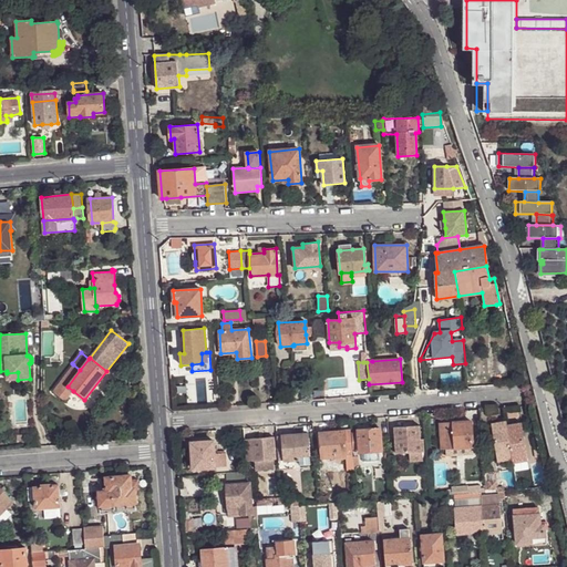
[(65,401),(73,391),(68,387),(80,370),(73,364),(53,391),(65,401)]
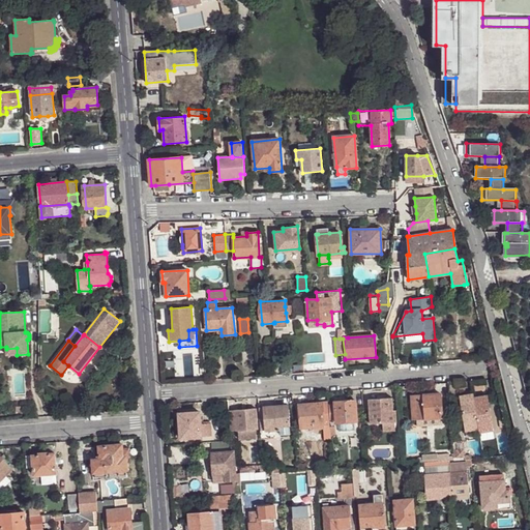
[(11,382),(11,394),(26,394),(26,382),(11,382)]
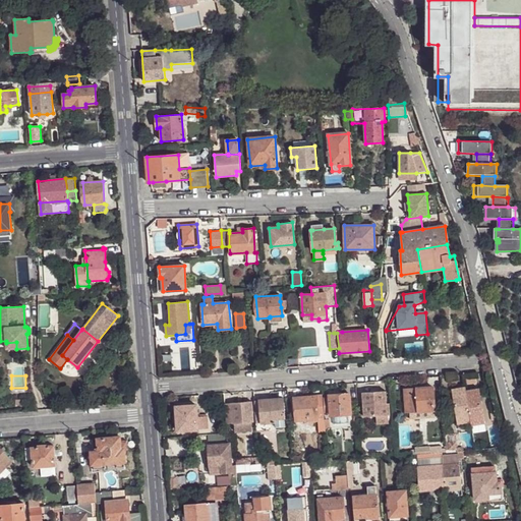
[(471,422),(466,391),(465,385),(458,386),(458,389),(452,390),(457,425),(471,422)]
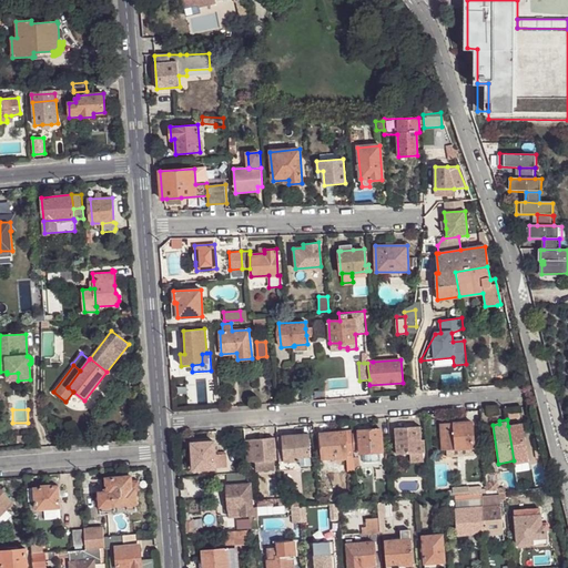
[(474,447),(472,423),(442,424),(443,449),(446,449),(447,455),(448,456),(472,455),(472,454),(473,452),(473,447),(474,447)]
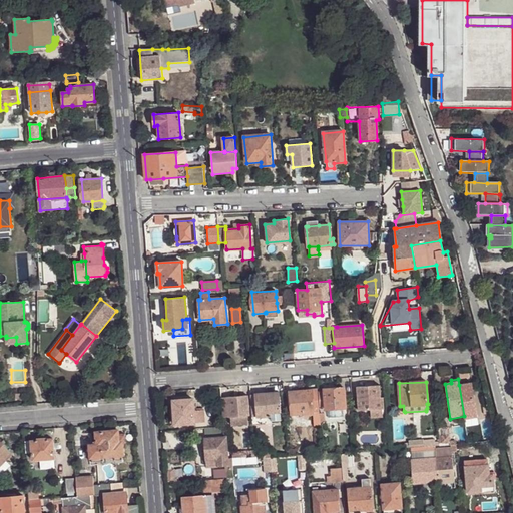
[(471,383),(459,385),(464,416),(465,420),(477,418),(471,383)]
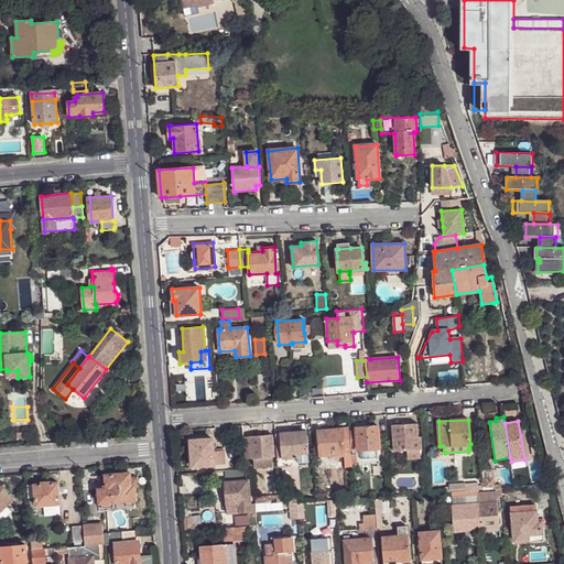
[(408,449),(421,448),(422,448),(421,437),(419,437),(418,423),(410,423),(401,424),(392,425),(392,427),(390,427),(390,438),(393,438),(393,451),(408,449)]
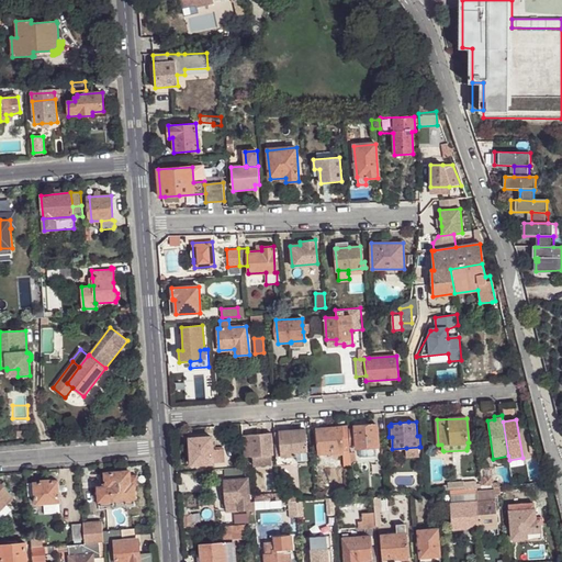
[(349,452),(347,425),(329,427),(329,428),(317,429),(318,453),(333,452),(335,468),(350,467),(350,465),(349,452)]
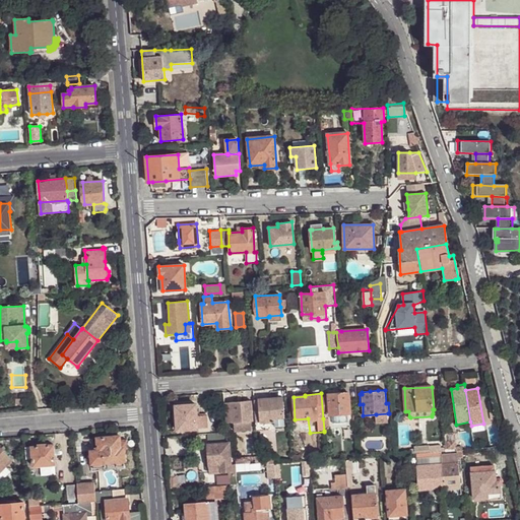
[(334,414),(346,413),(349,413),(348,393),(328,394),(328,397),(329,412),(330,414),(334,414)]
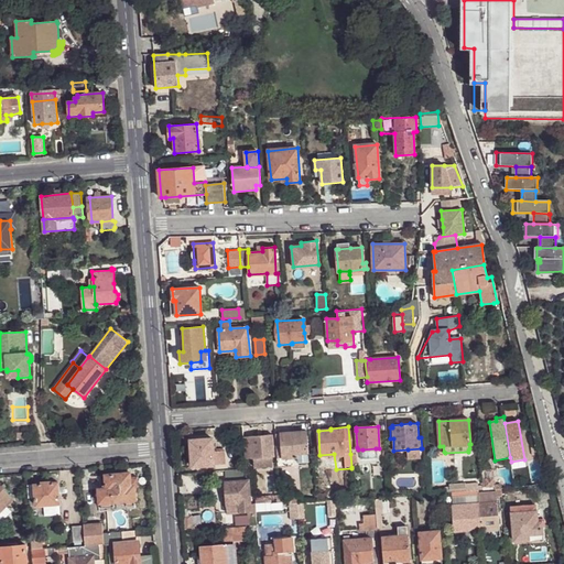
[(281,434),(283,457),(297,456),(299,456),(297,454),(307,453),(306,434),(306,431),(293,432),(281,434)]
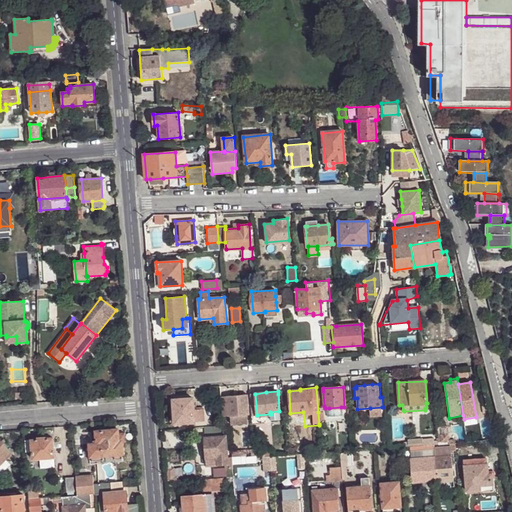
[(247,395),(227,396),(229,416),(230,416),(248,415),(247,395)]
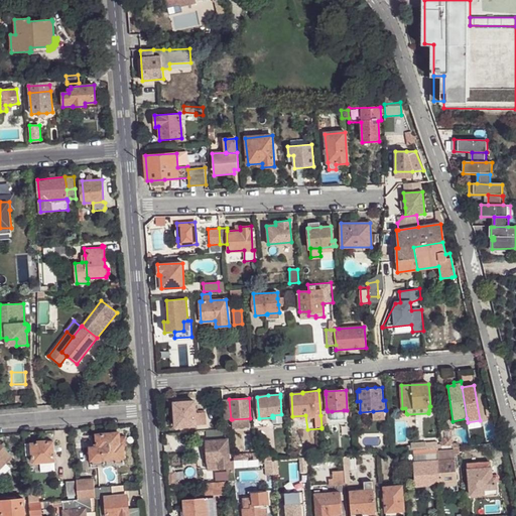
[(196,425),(195,413),(194,401),(174,402),(176,426),(196,425)]
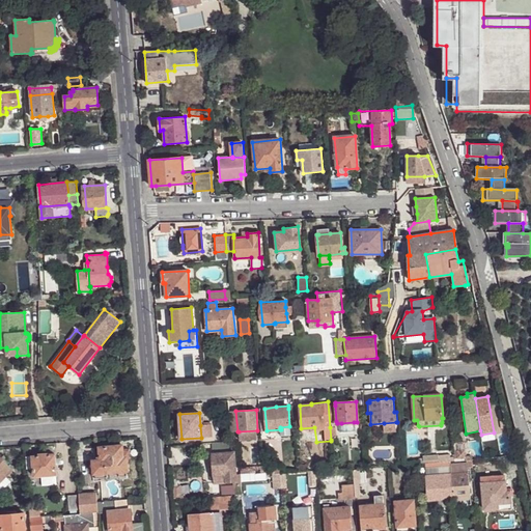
[(203,425),(200,425),(201,438),(213,437),(212,424),(203,425)]
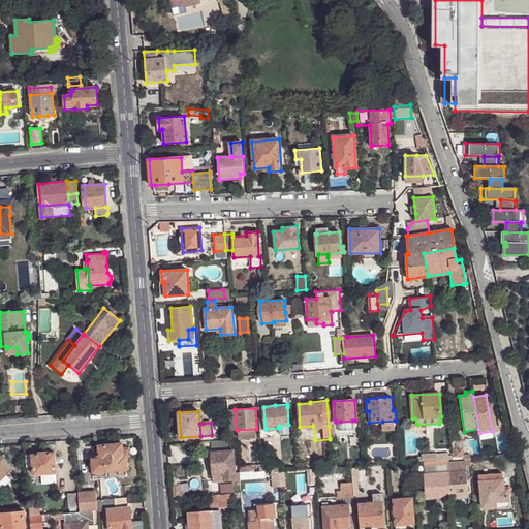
[(289,433),(288,425),(279,426),(280,428),(279,428),(280,433),(289,433)]
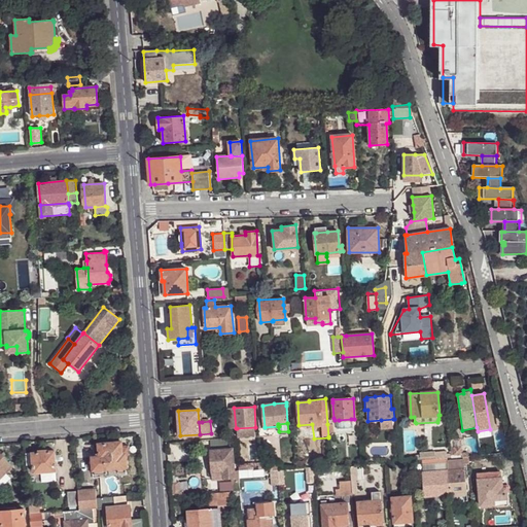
[(257,427),(255,427),(237,428),(238,435),(253,434),(253,432),(258,431),(257,427)]
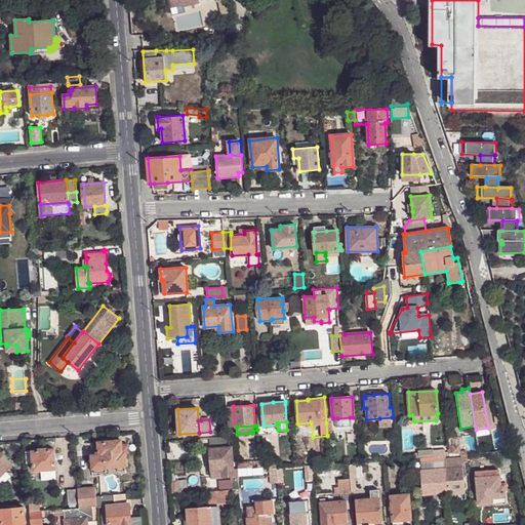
[(508,451),(505,438),(495,440),(498,452),(500,452),(508,451)]
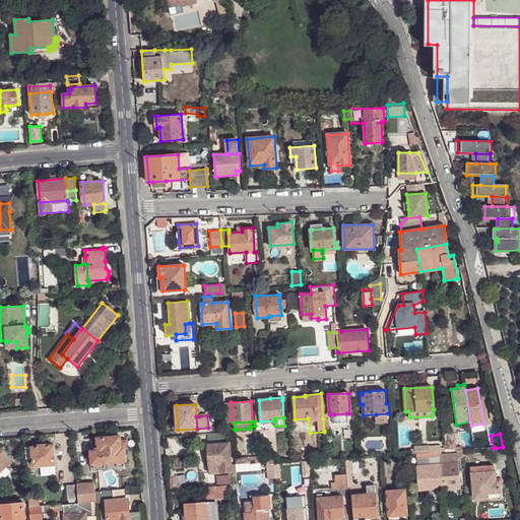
[(121,448),(120,441),(119,436),(98,439),(99,448),(94,449),(94,451),(91,451),(92,464),(93,469),(106,468),(106,463),(116,462),(116,467),(125,466),(124,461),(125,461),(123,448),(121,448)]
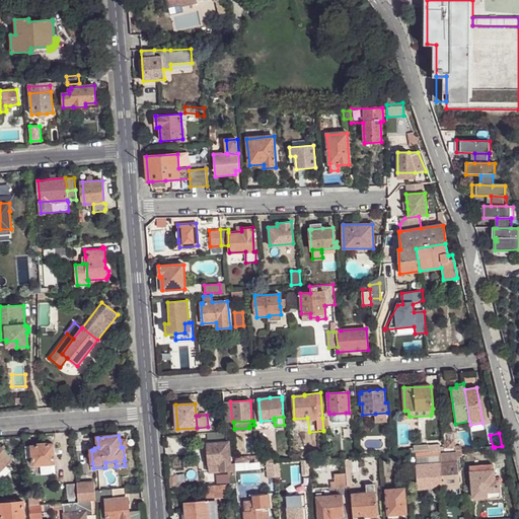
[(454,440),(444,441),(444,447),(445,451),(455,450),(454,446),(454,440)]
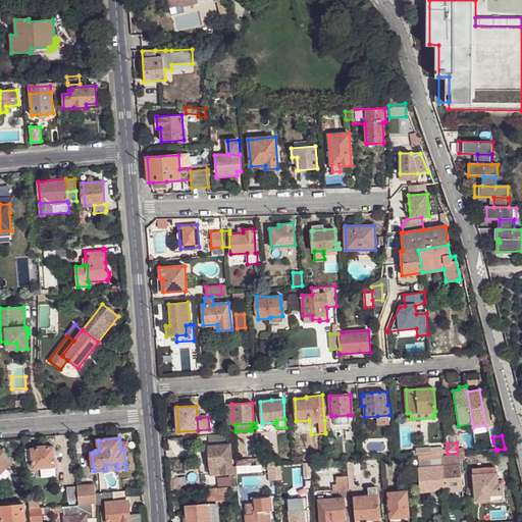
[(229,445),(208,447),(210,468),(218,467),(218,474),(232,473),(229,445)]
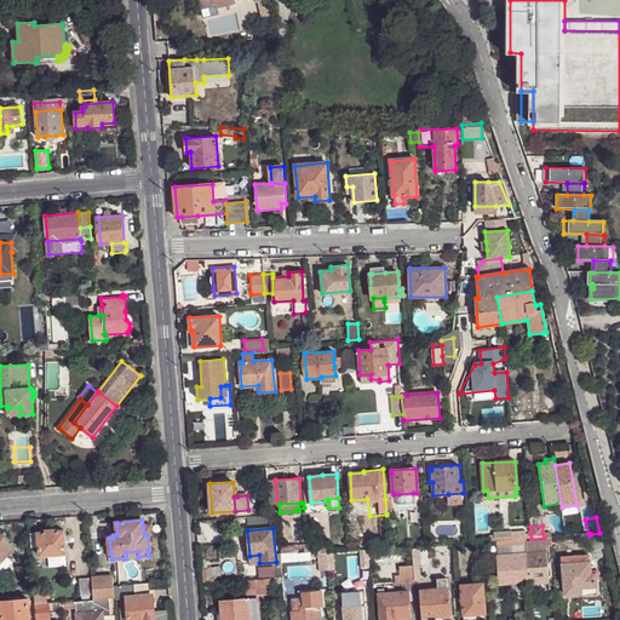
[(39,545),(39,557),(65,555),(64,530),(56,532),(56,530),(46,532),(38,533),(39,545)]
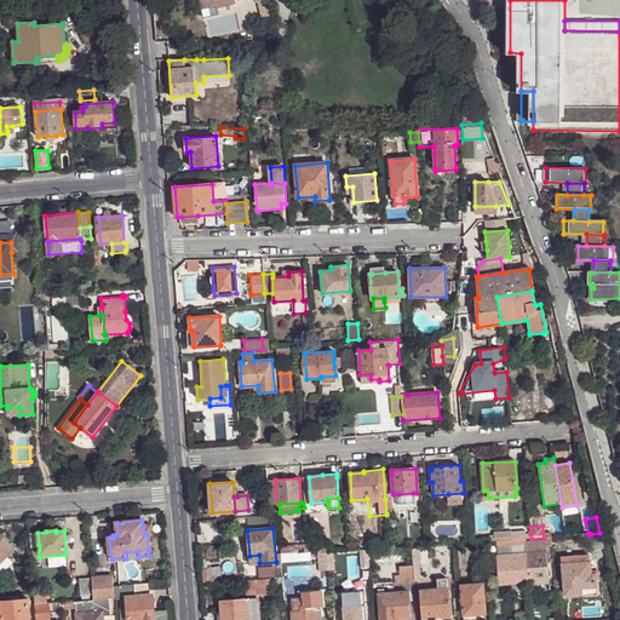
[(505,540),(511,540),(511,532),(492,534),(492,535),(487,535),(487,541),(498,541),(505,540)]
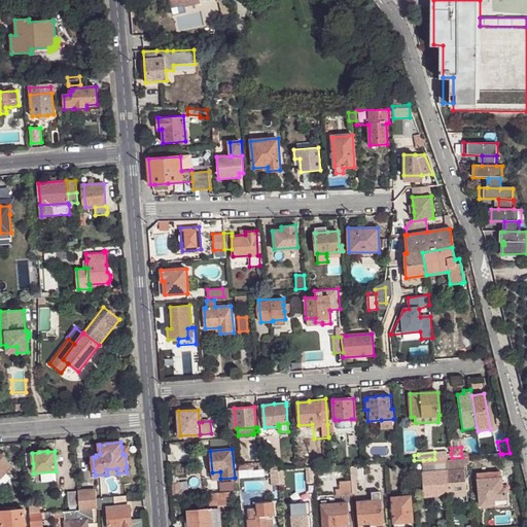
[(0,453),(0,478),(11,466),(0,453)]
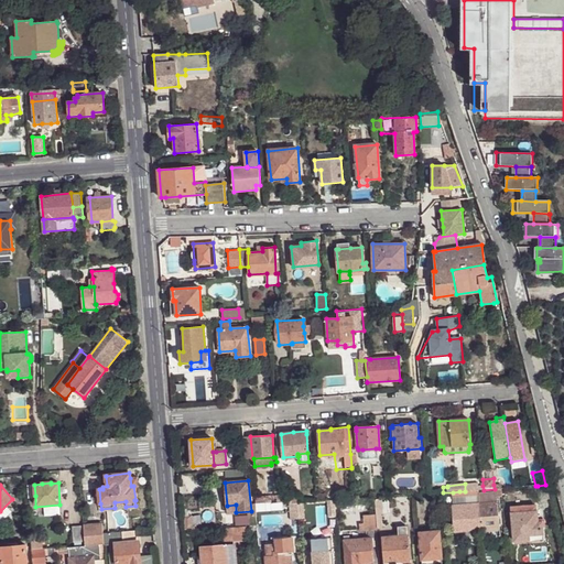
[(550,499),(545,485),(538,486),(539,500),(550,499)]
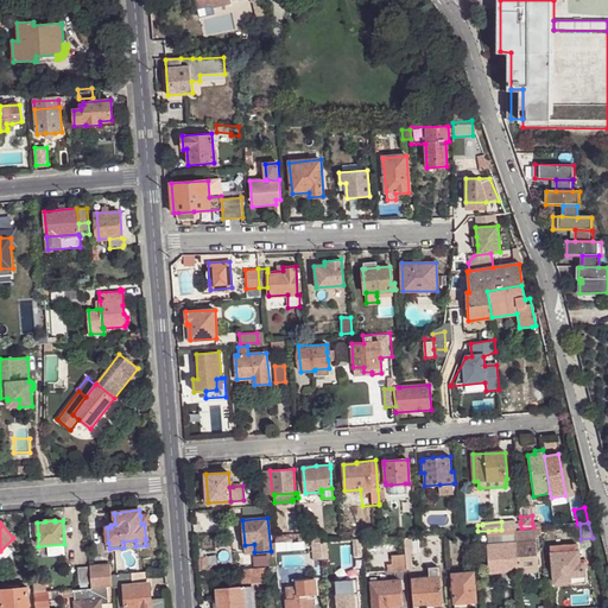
[(533,527),(521,529),(515,529),(515,533),(517,543),(534,542),(533,533),(542,533),(542,530),(540,526),(539,527),(533,527)]
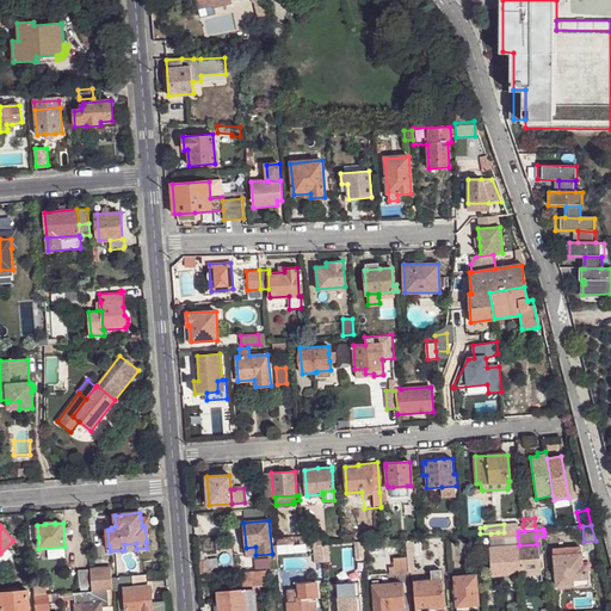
[(323,535),(303,536),(303,544),(316,543),(316,547),(322,545),(323,545),(323,535)]
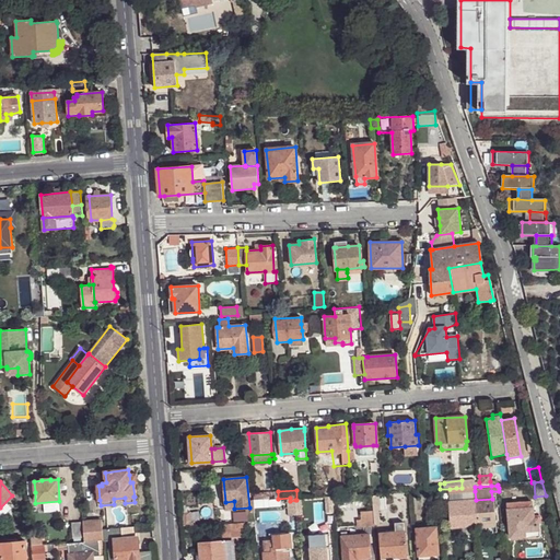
[(453,502),(476,500),(475,491),(457,493),(453,493),(453,502)]
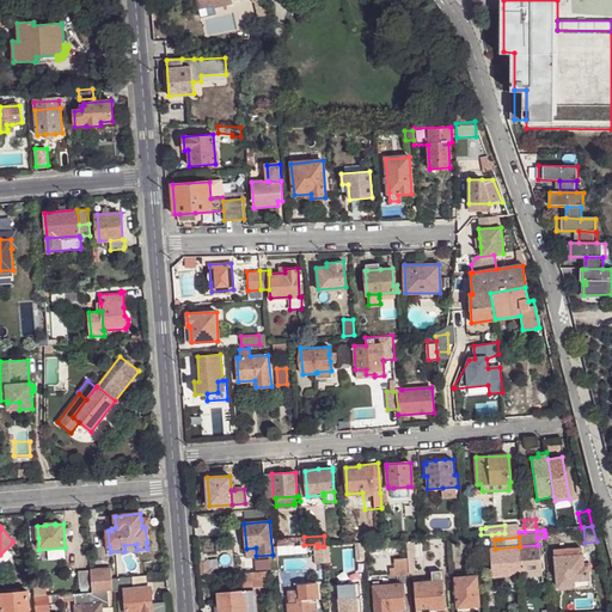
[(415,571),(412,540),(405,540),(407,558),(408,573),(415,571)]
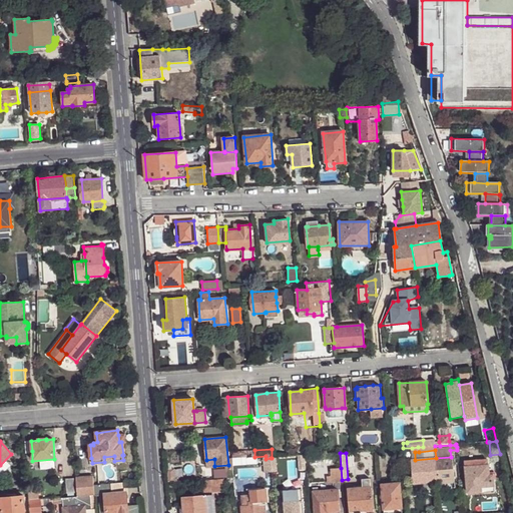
[(266,456),(254,457),(248,457),(249,465),(262,464),(264,472),(267,472),(266,459),(266,456)]
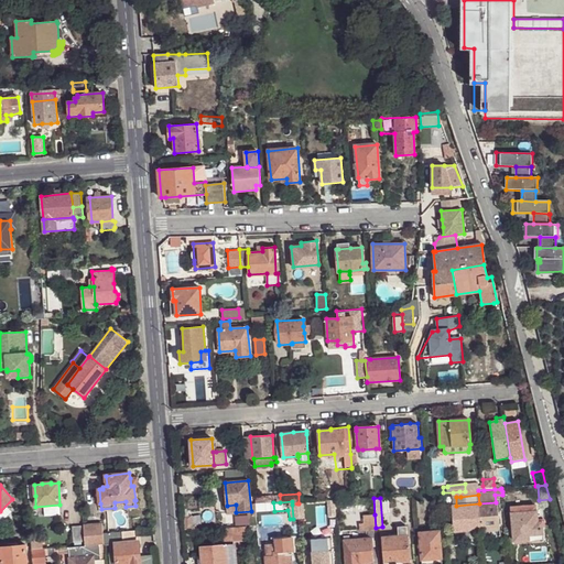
[(335,517),(334,501),(326,501),(327,505),(322,506),(323,517),(335,517)]
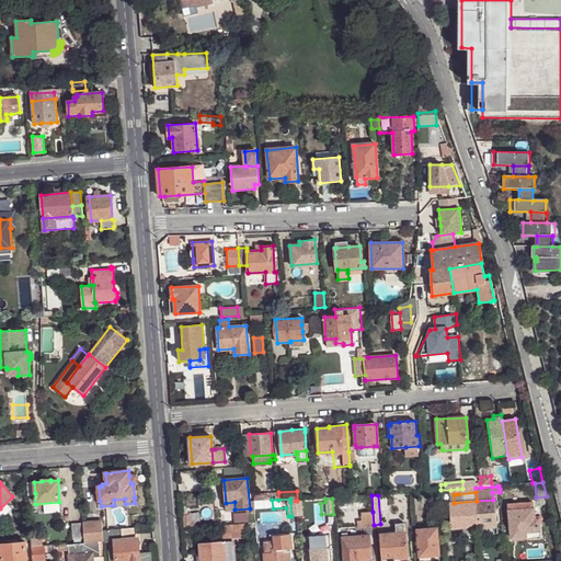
[(477,501),(479,527),(496,526),(495,500),(493,500),(477,501)]
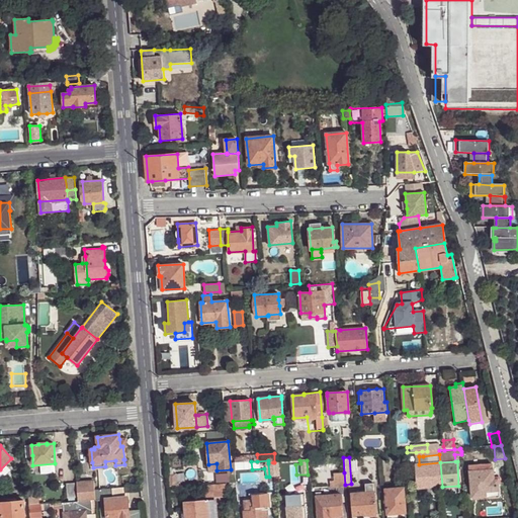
[(418,489),(442,487),(440,462),(419,464),(417,464),(416,464),(418,489)]
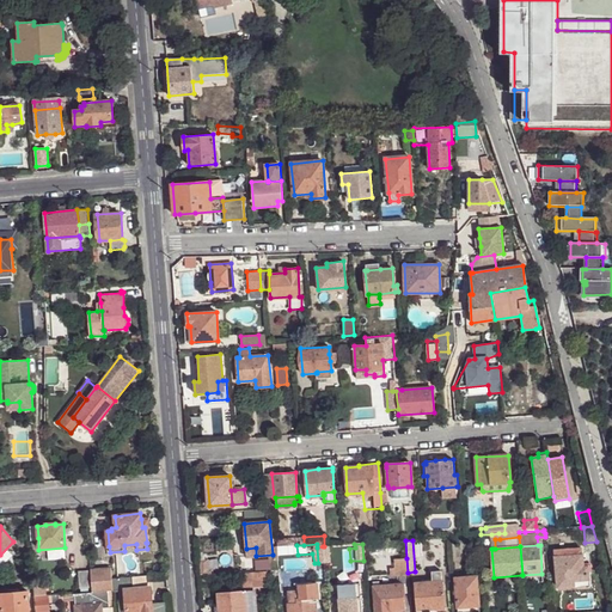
[(569,581),(574,581),(589,580),(588,567),(591,567),(589,555),(555,557),(558,587),(569,587),(569,581)]
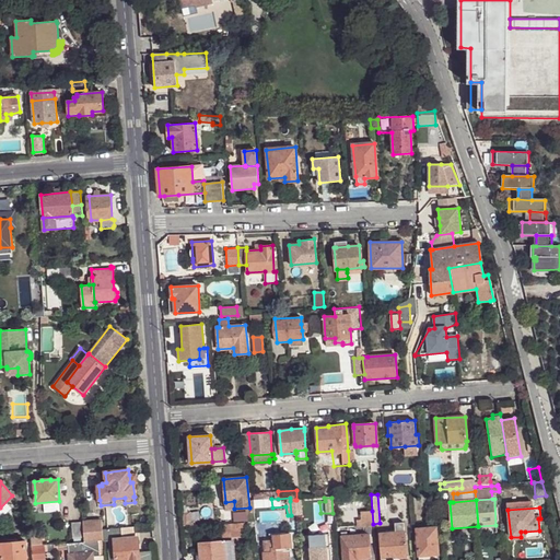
[(360,526),(373,525),(373,524),(372,511),(361,512),(361,520),(360,521),(360,526)]
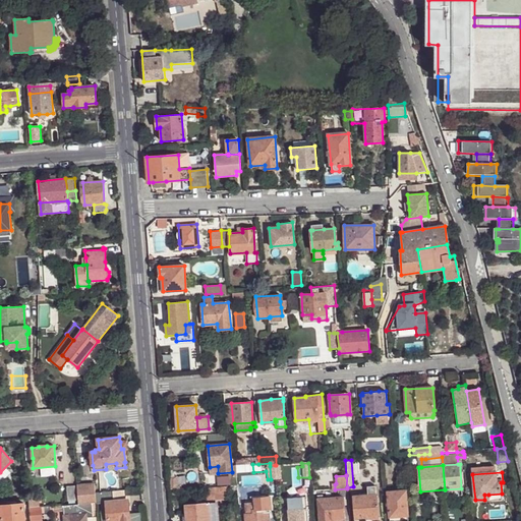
[(77,485),(78,504),(96,503),(96,493),(95,484),(77,485)]
